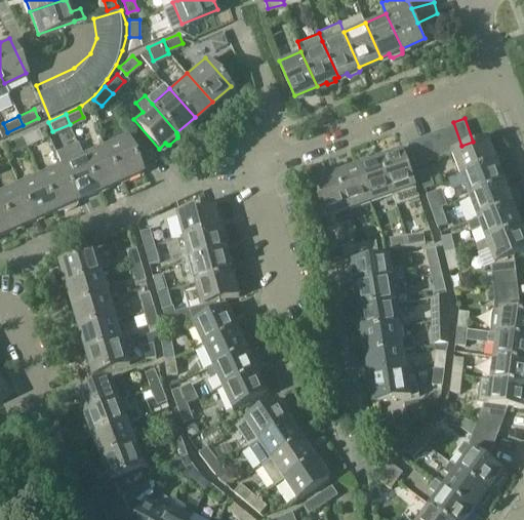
[(449,150),(452,149),(461,146),(453,122),(441,127),(449,150)]
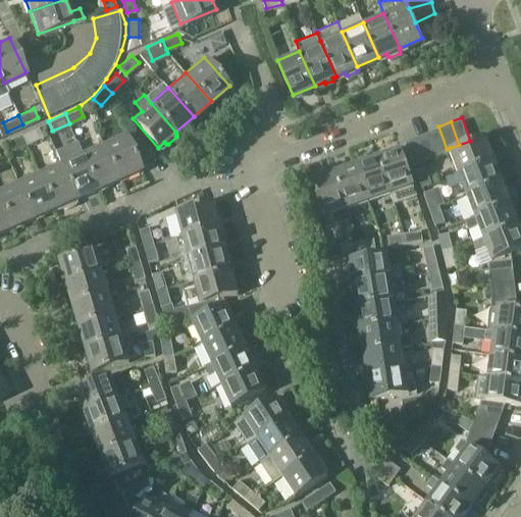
[(22,133),(27,142),(41,136),(37,126),(22,133)]
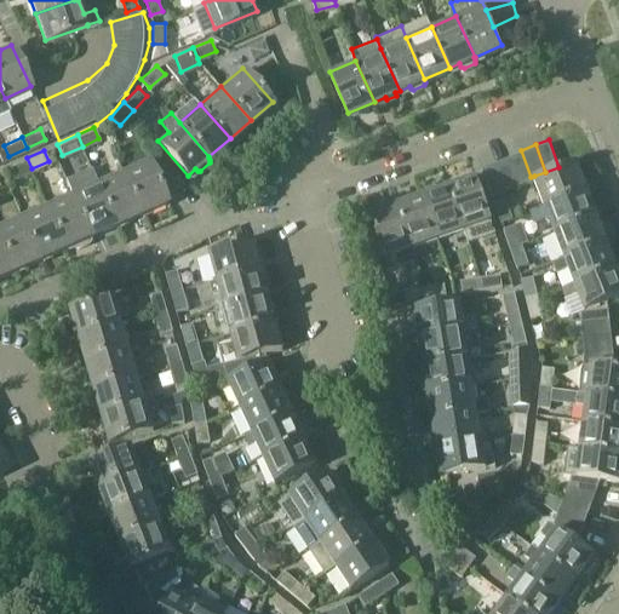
[(531,177),(521,150),(508,155),(517,182),(531,177)]
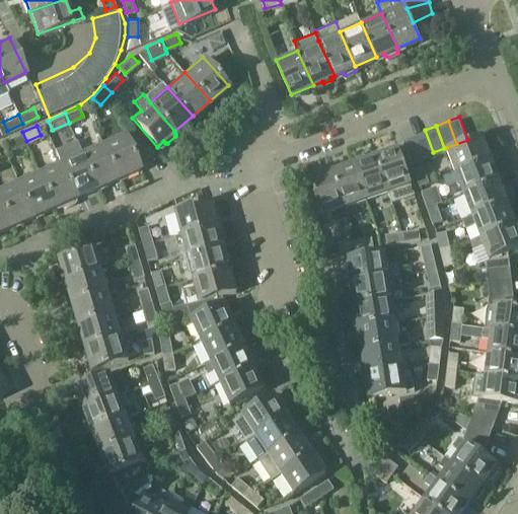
[(433,152),(425,130),(414,134),(422,156),(433,152)]
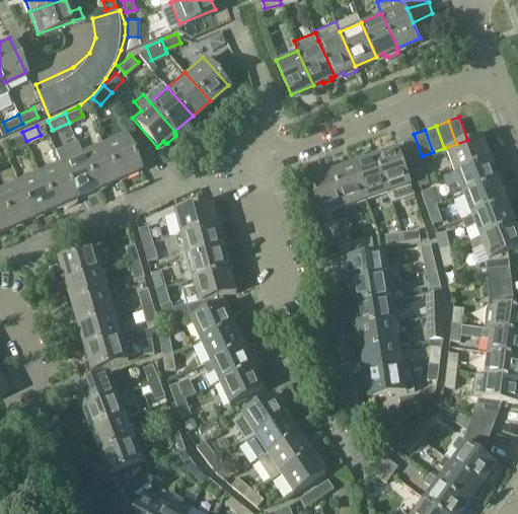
[(10,149),(26,141),(22,132),(6,140),(10,149)]
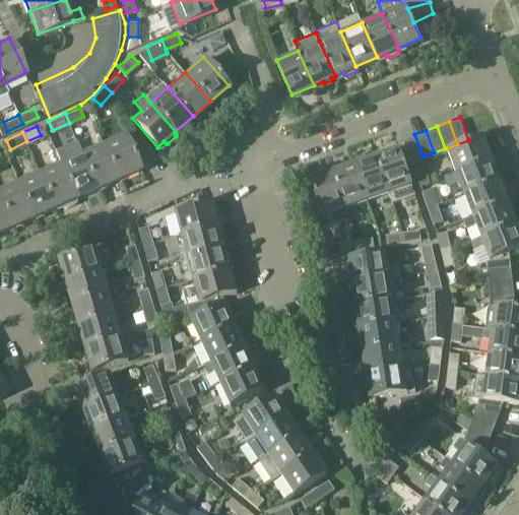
[(125,133),(103,142),(118,178),(140,168),(125,133)]
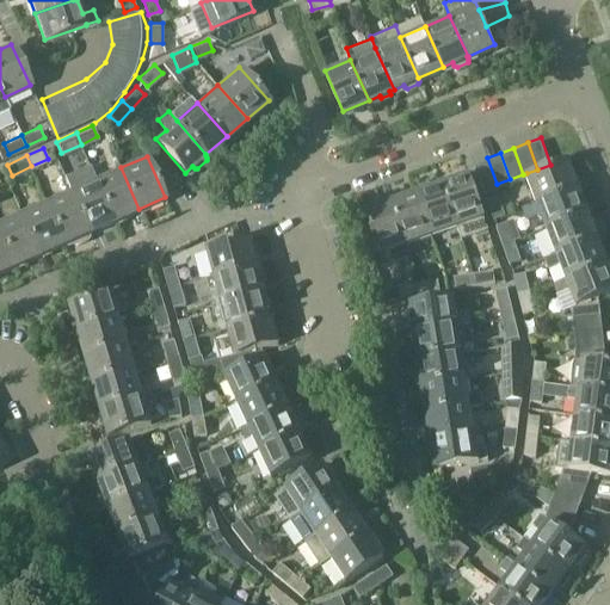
[(497,184),(487,158),(473,162),(484,189),(497,184)]
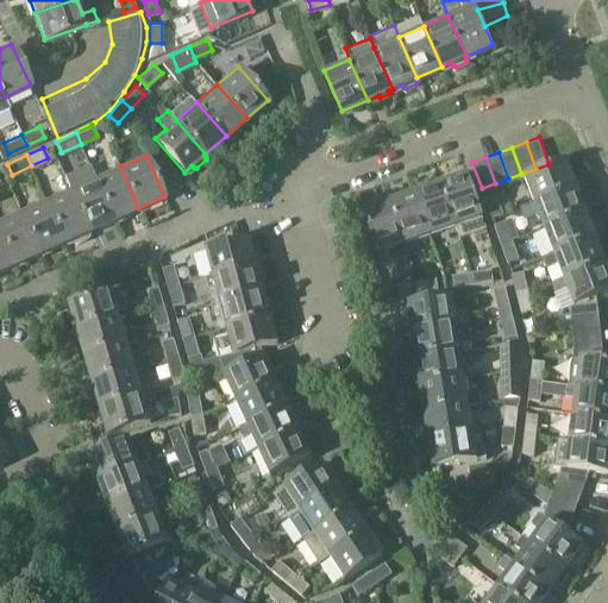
[(549,164),(536,169),(525,173),(534,199),(576,182),(566,157),(549,164)]
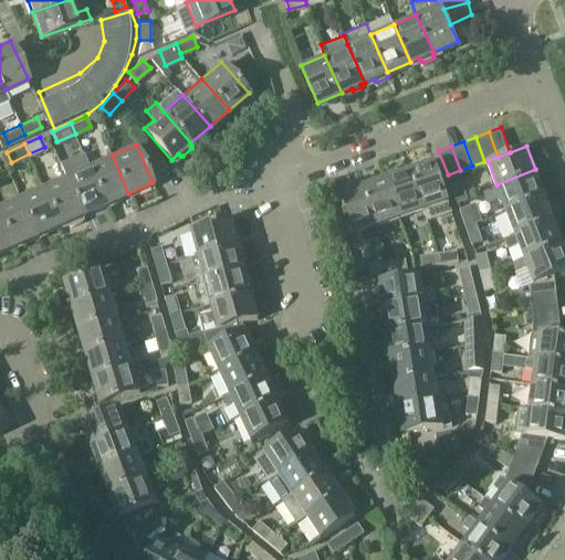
[(112,155),(89,165),(106,203),(128,193),(112,155)]
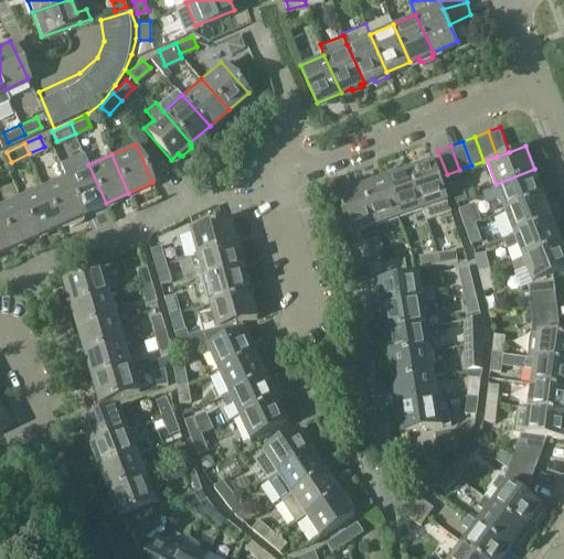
[(408,167),(422,205),(426,216),(450,207),(433,158),(423,161),(422,159),(419,158),(410,161),(408,163),(408,167)]
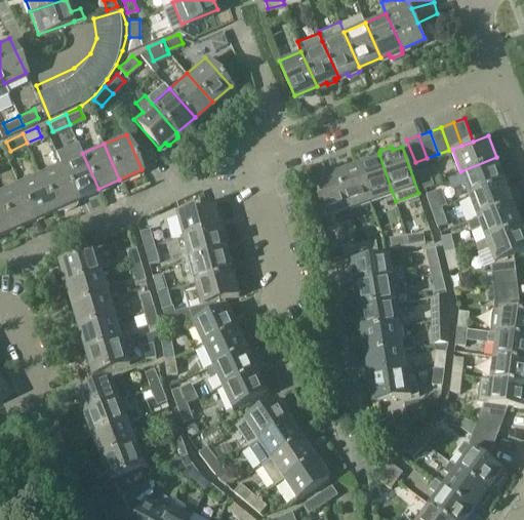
[(77,198),(98,189),(82,153),(62,163),(77,198)]
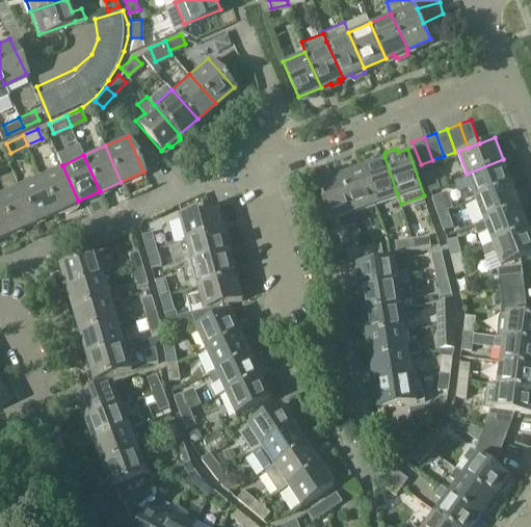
[(374,202),(397,193),(385,157),(362,165),(374,202)]
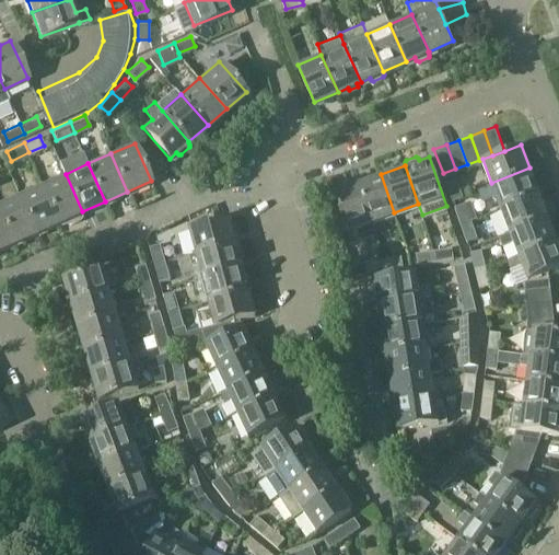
[(500,206),(539,192),(530,168),(491,183),(500,206)]
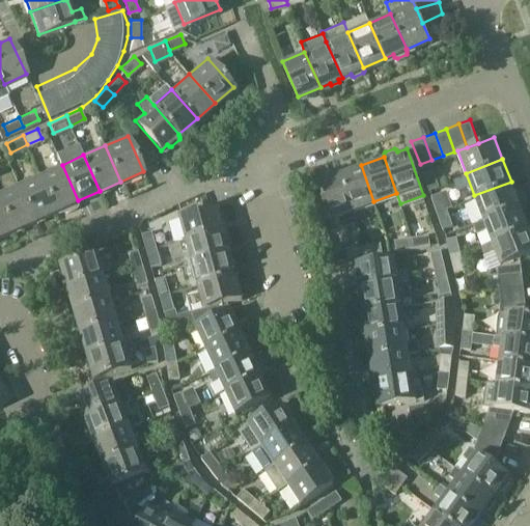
[(77,200),(78,200),(62,165),(40,174),(56,210),(63,206),(64,209),(67,210),(77,205),(78,203),(77,200)]
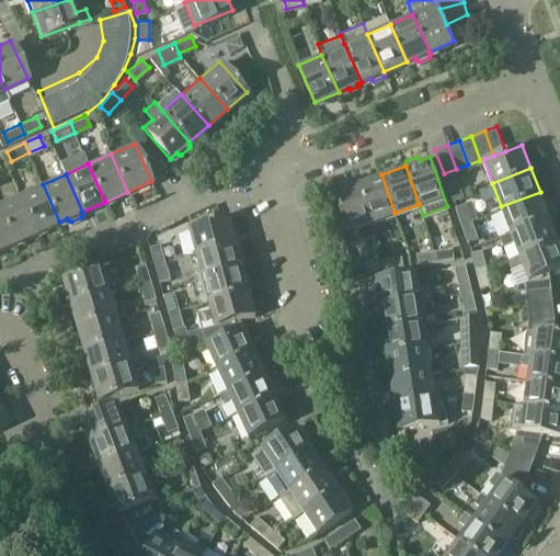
[(372,220),(395,213),(381,174),(358,182),(372,220)]
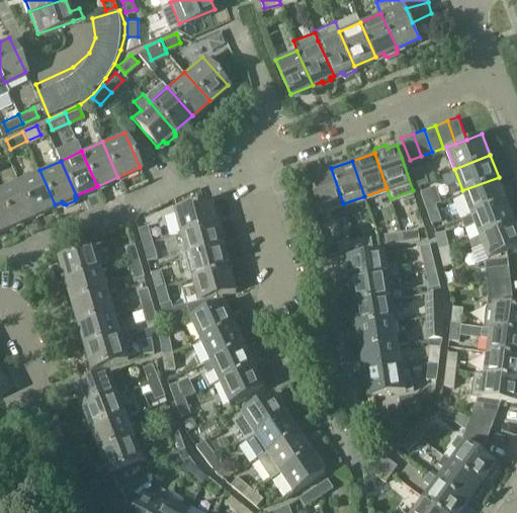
[(417,183),(427,179),(421,164),(411,168),(417,183)]
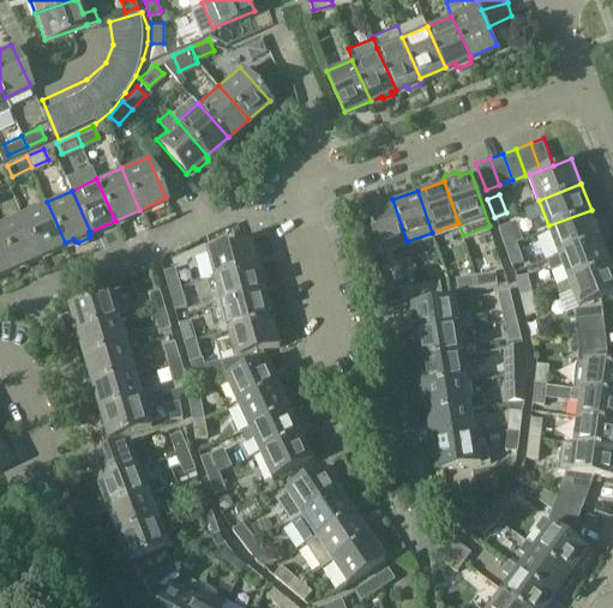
[(392,199),(366,209),(385,264),(412,254),(407,241),(392,199)]
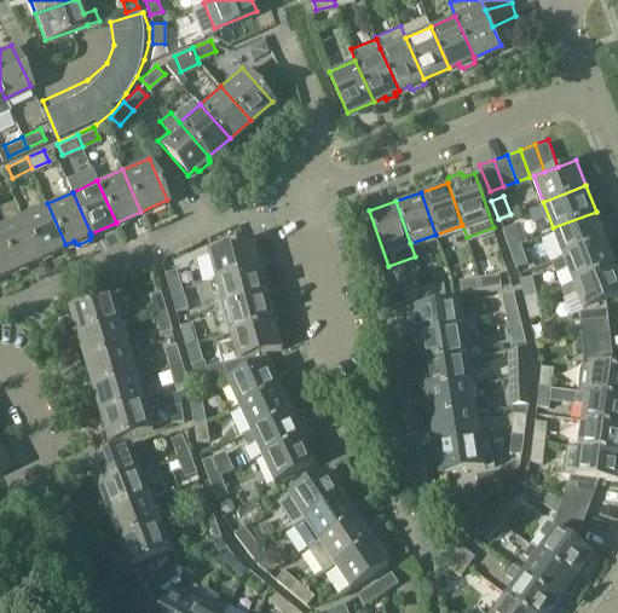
[(40,255),(65,244),(47,203),(22,214),(40,255)]
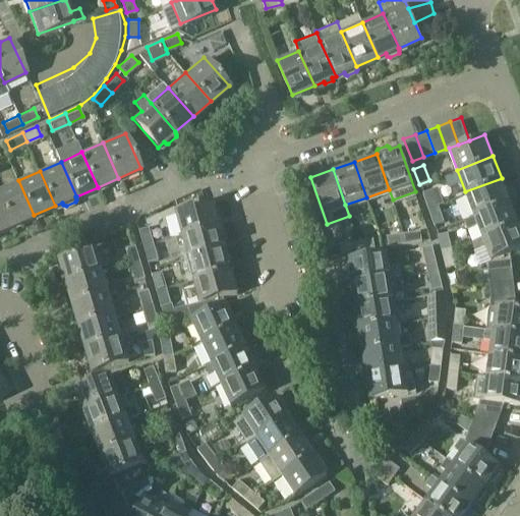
[(473,214),(510,199),(502,178),(465,191),(473,214)]
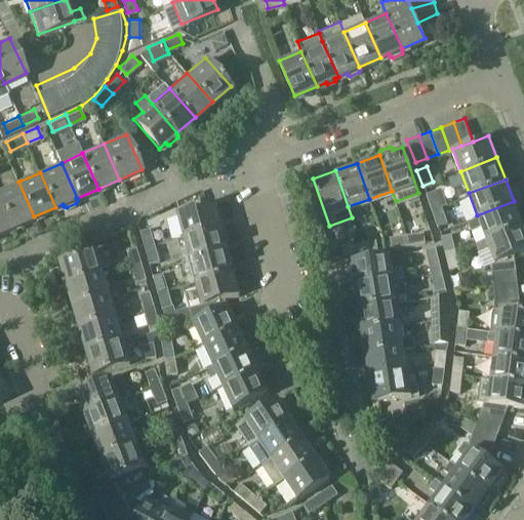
[(0,197),(12,226),(34,216),(18,182),(0,190),(0,197)]
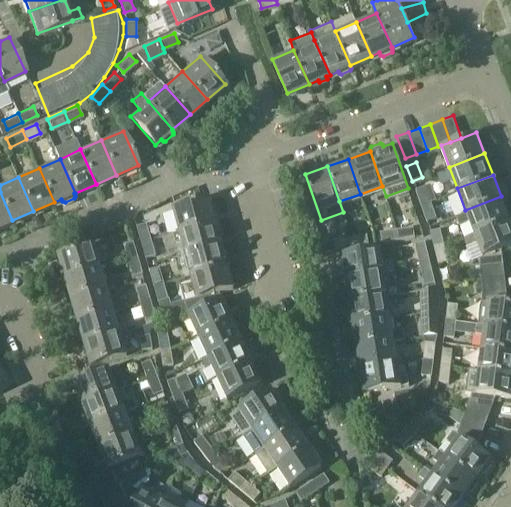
[(424,184),(414,187),(420,203),(429,199),(435,197),(430,181),(424,184)]
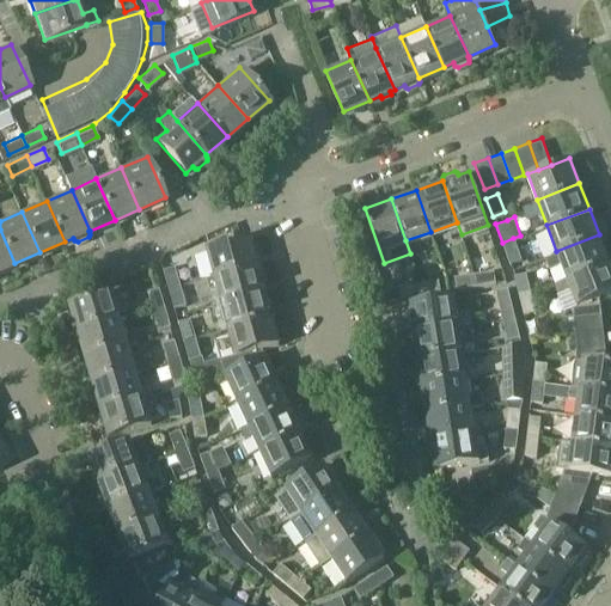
[(0,270),(14,263),(0,230),(0,270)]
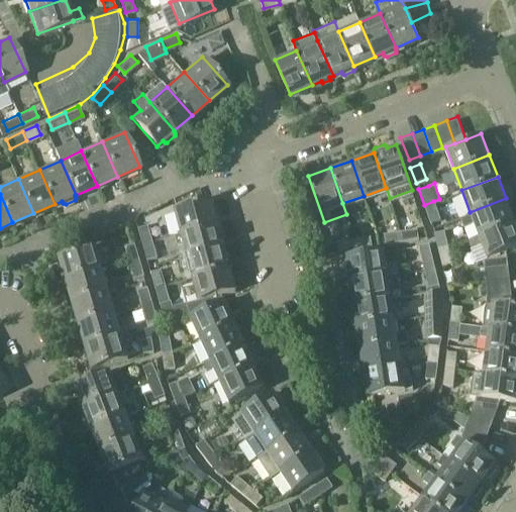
[(181,230),(217,220),(211,197),(175,207),(181,230)]
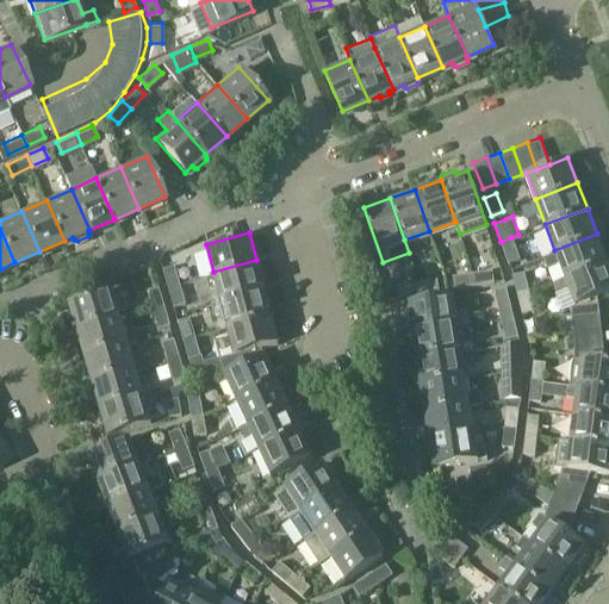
[(597,234),(554,250),(541,255),(546,266),(559,261),(565,275),(607,259),(597,234)]
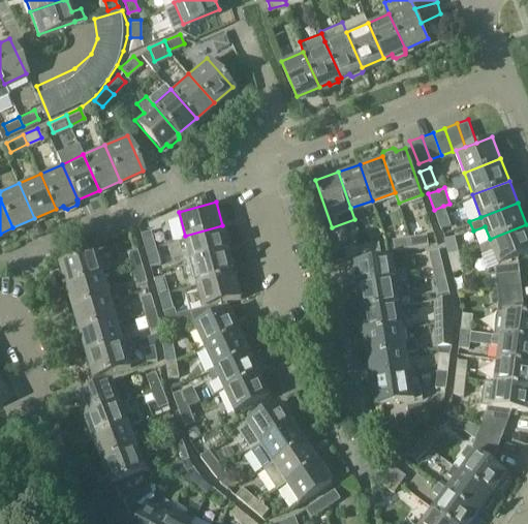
[(434,210),(440,226),(449,223),(443,206),(434,210)]
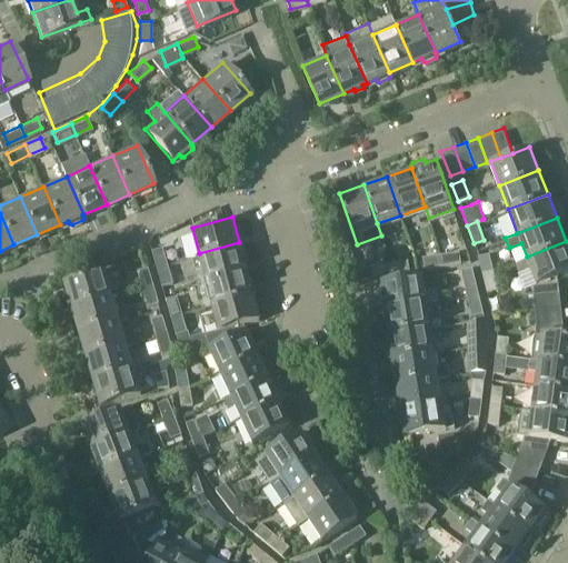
[(530,267),(536,281),(557,273),(567,269),(567,247),(566,241),(527,257),(515,261),(518,271),(530,267)]
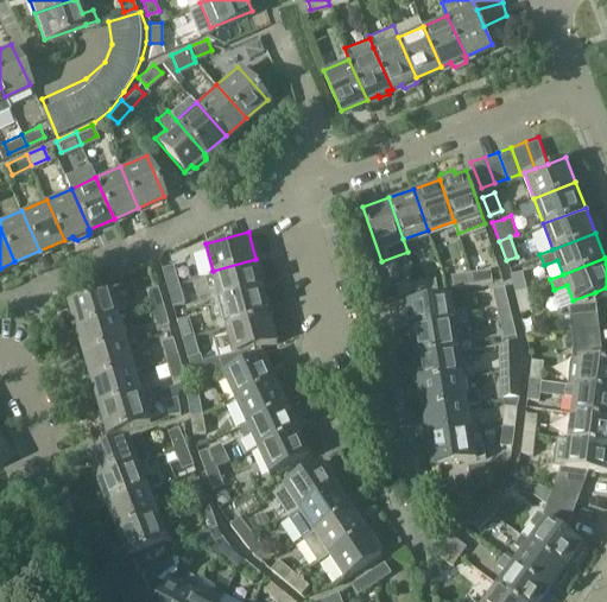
[(208,285),(216,283),(220,297),(263,285),(260,276),(263,274),(264,272),(261,260),(259,259),(255,260),(255,259),(213,271),(204,273),(208,285)]
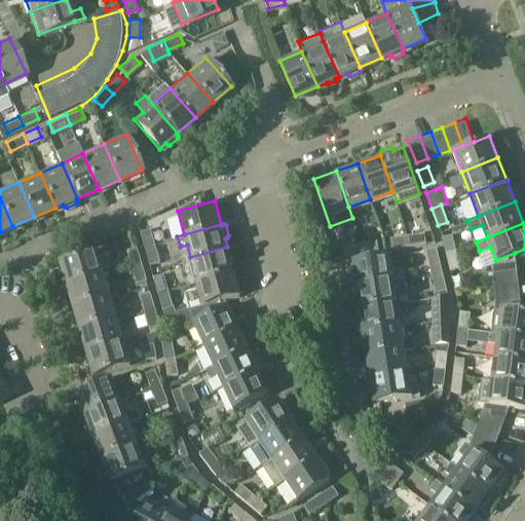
[(150,226),(140,229),(144,246),(154,243),(150,226)]
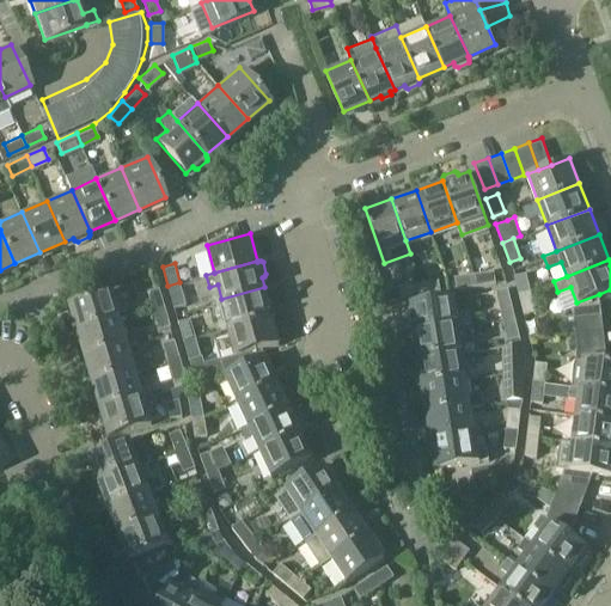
[(493,268),(474,271),(476,283),(495,280),(493,268)]
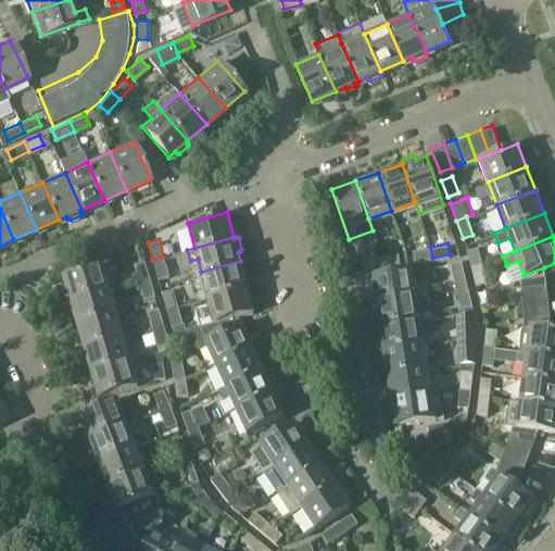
[(466,249),(470,266),(481,263),(477,246),(466,249)]
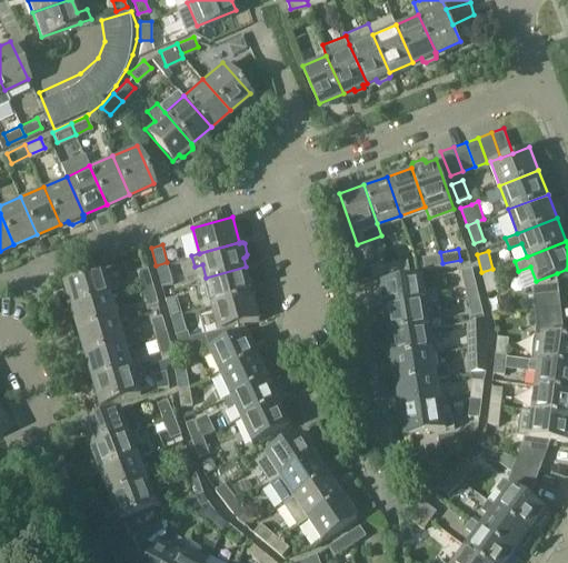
[(442,263),(440,252),(421,255),(422,267),(442,263)]
